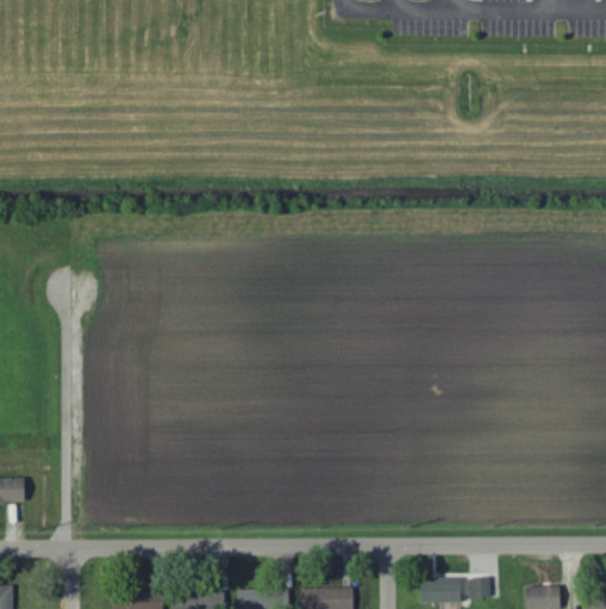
[(0,503),(25,503),(25,477),(0,477),(0,503)]
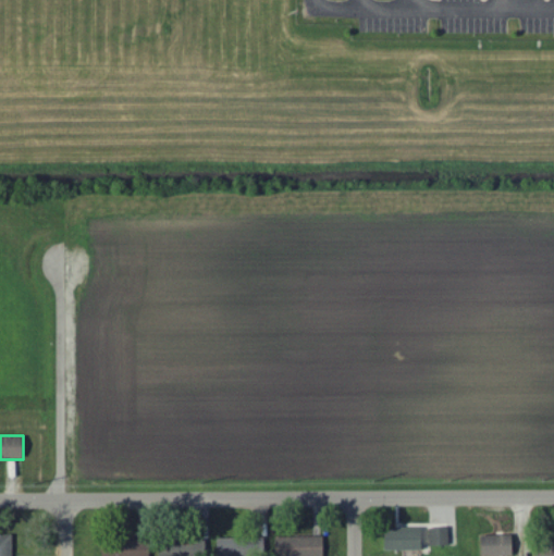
[(429,527),(429,546),(448,546),(448,527),(429,527)]
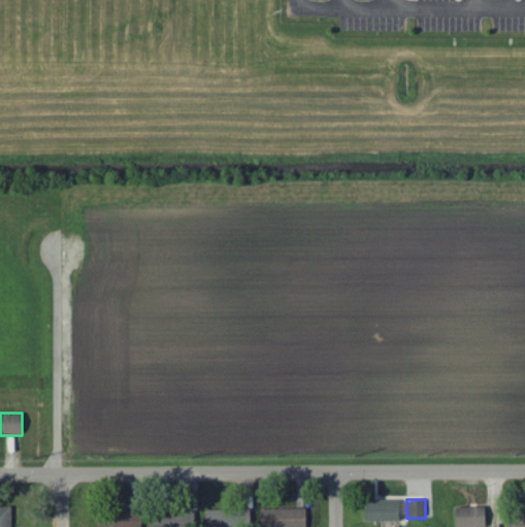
[(362,521),(401,521),(401,500),(362,500),(362,521)]
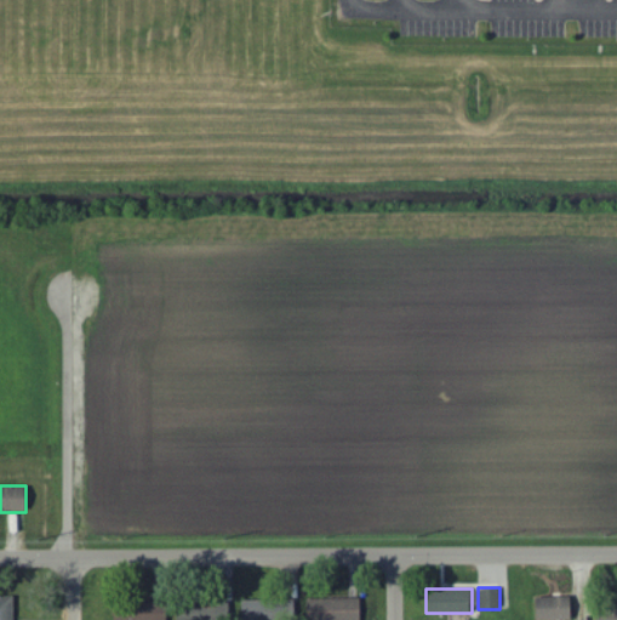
[(537,619),(571,619),(571,596),(536,597),(537,619)]
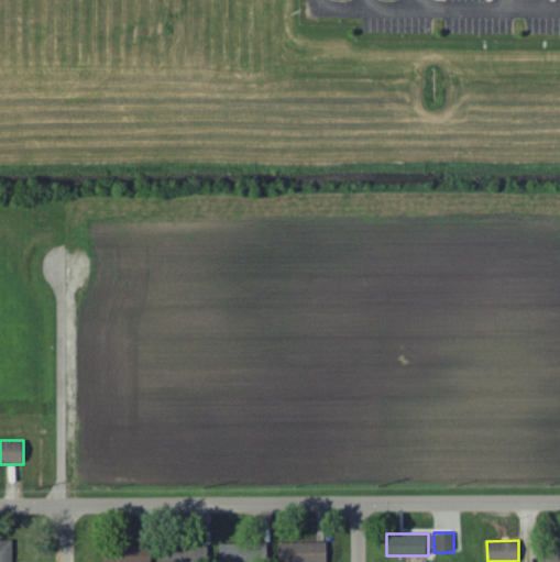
[(326,561),(327,543),(278,542),(277,561),(326,561)]
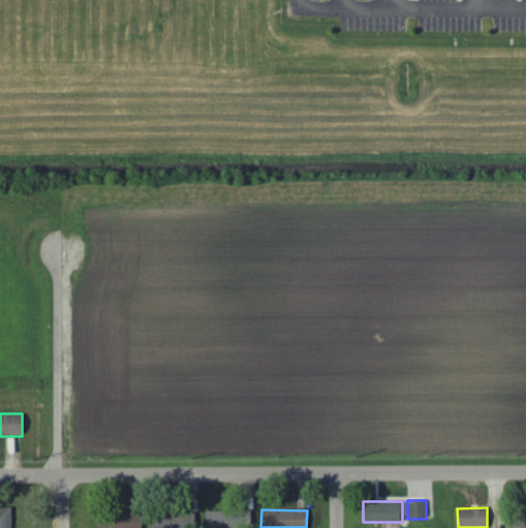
[(206,527),(249,527),(249,510),(205,511),(206,527)]
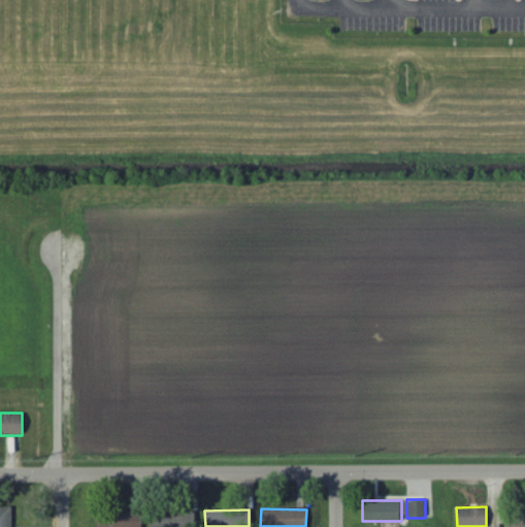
[(96,526),(140,526),(140,511),(96,514),(96,526)]
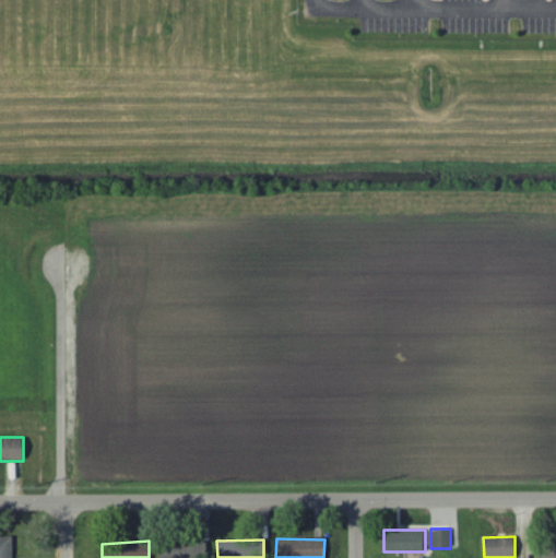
[(205,557),(205,542),(158,542),(158,557),(205,557)]
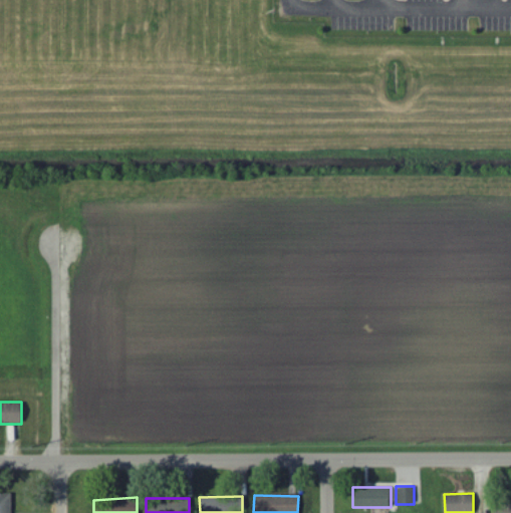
All buildings are outlined.
